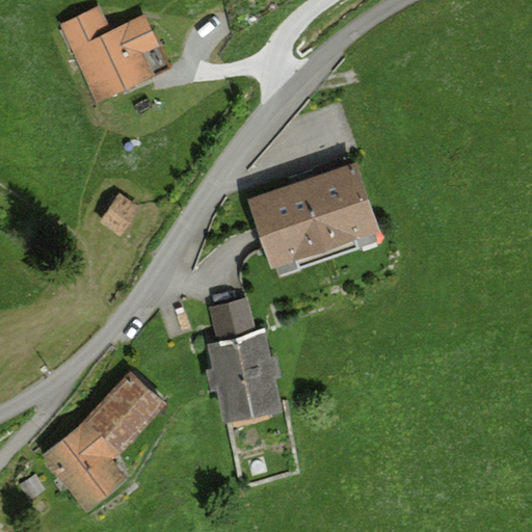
[(94,5),(54,24),(92,102),(150,75),(139,54),(155,47),(139,17),(107,32),(94,5)]
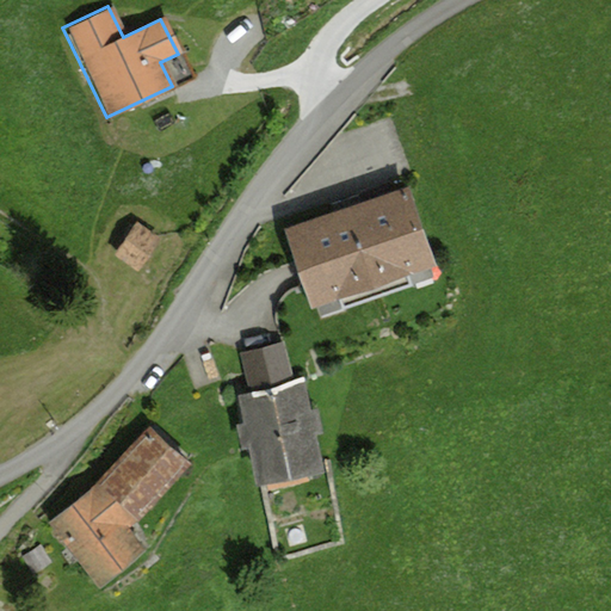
[(409,189),(284,229),(312,310),(436,270),(409,189)]
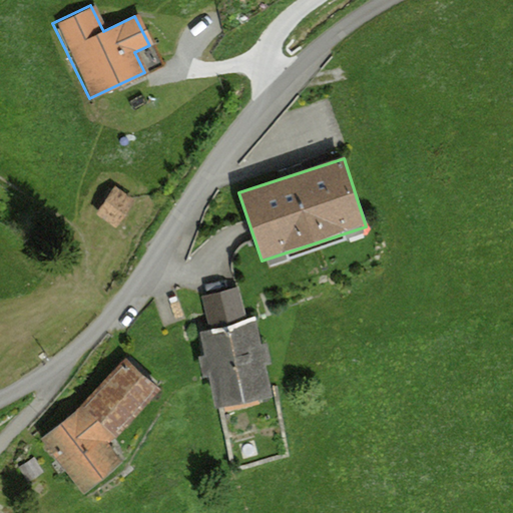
[(131,199),(110,187),(93,214),(114,227),(131,199)]
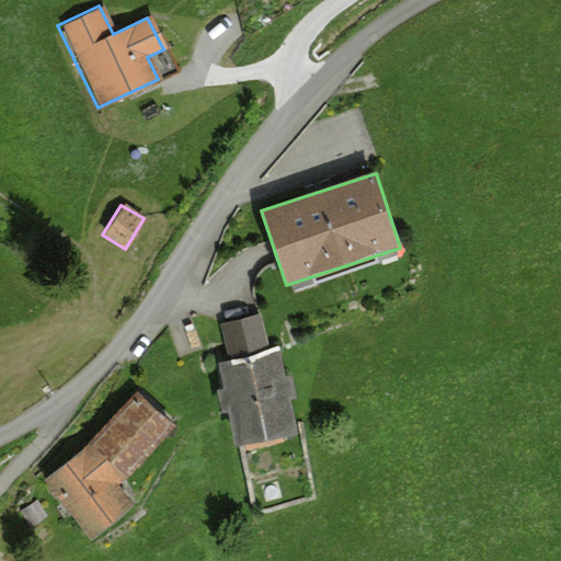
[(217,365),(237,449),(298,434),(279,353),(270,355),(261,318),(220,327),(229,362),(217,365)]
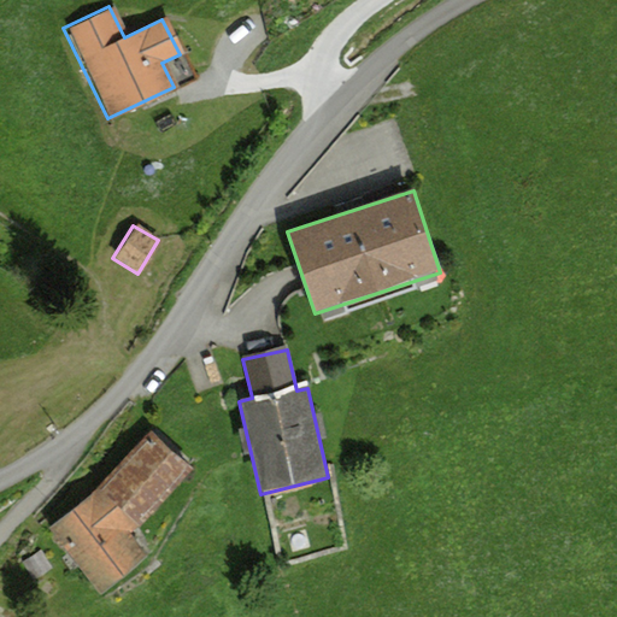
[(151,421),(39,521),(93,580),(131,545),(116,529),(189,463),(151,421)]
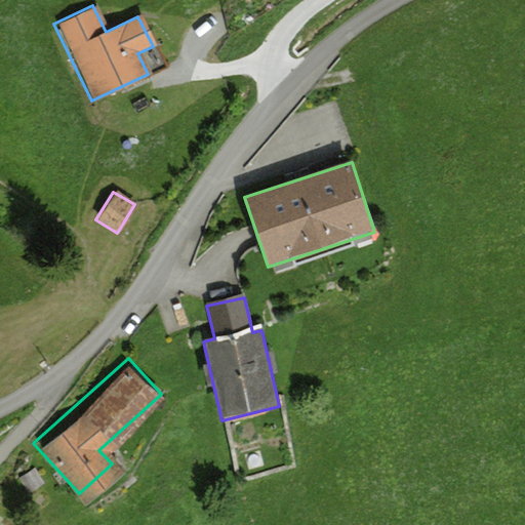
All buildings are outlined.
